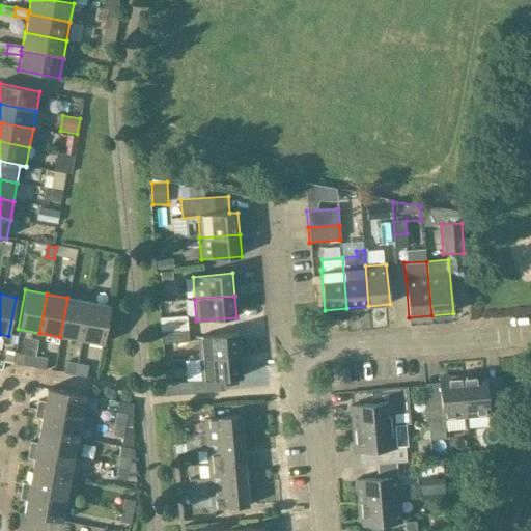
[(88,302),(67,298),(60,337),(81,341),(88,302)]
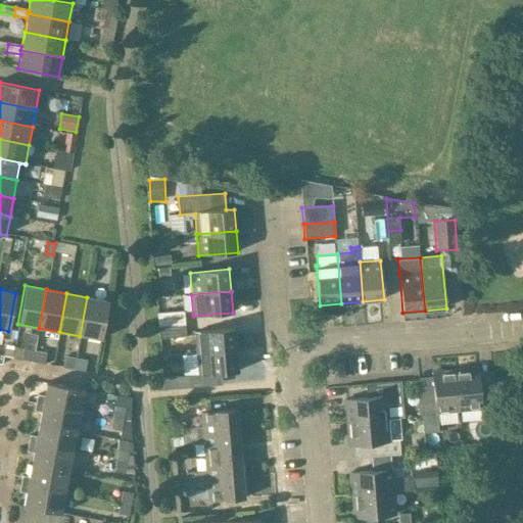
[(108,301),(87,297),(80,336),(101,340),(108,301)]
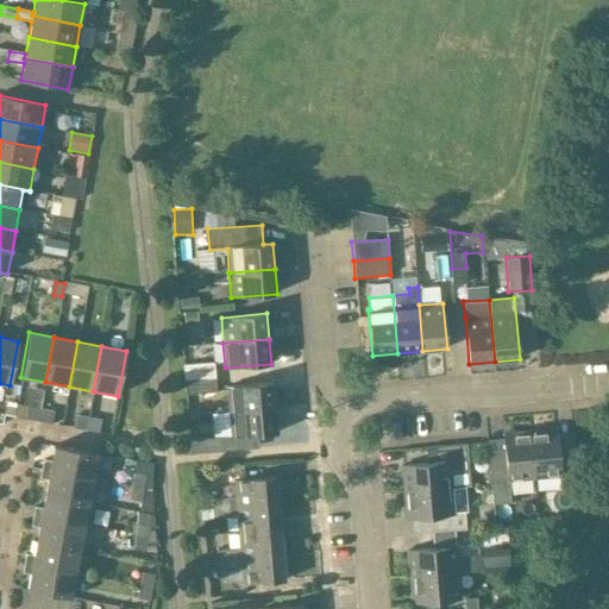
[(183,364),(184,381),(215,378),(214,363),(183,364)]
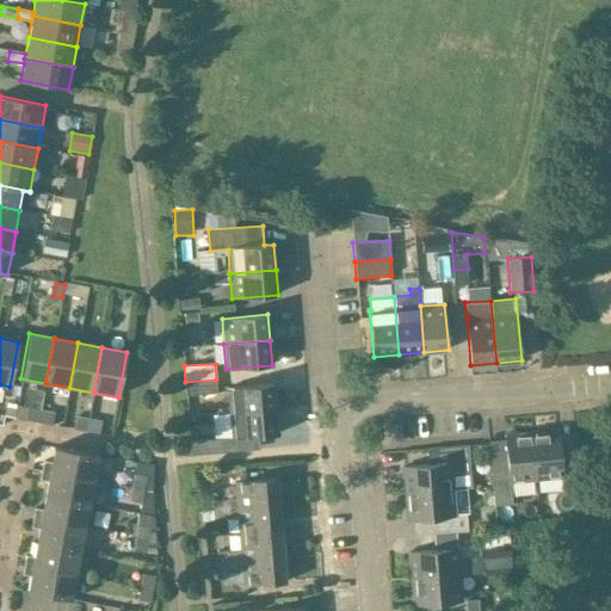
[(217,394),(216,380),(185,382),(186,396),(217,394)]
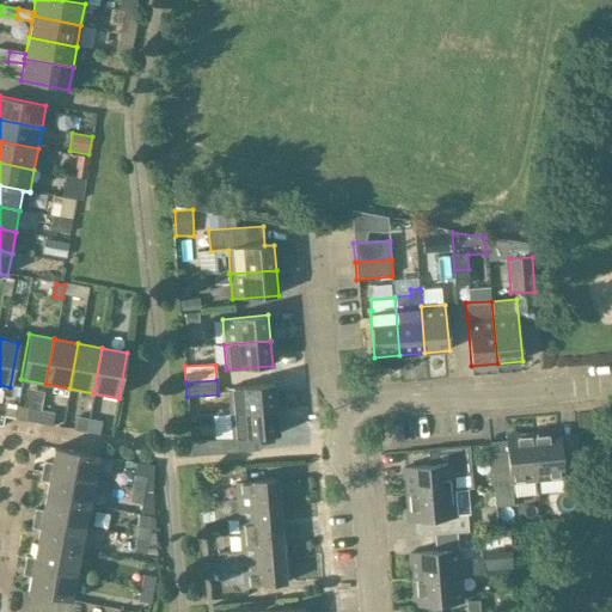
[(228,389),(230,414),(276,410),(274,384),(228,389)]
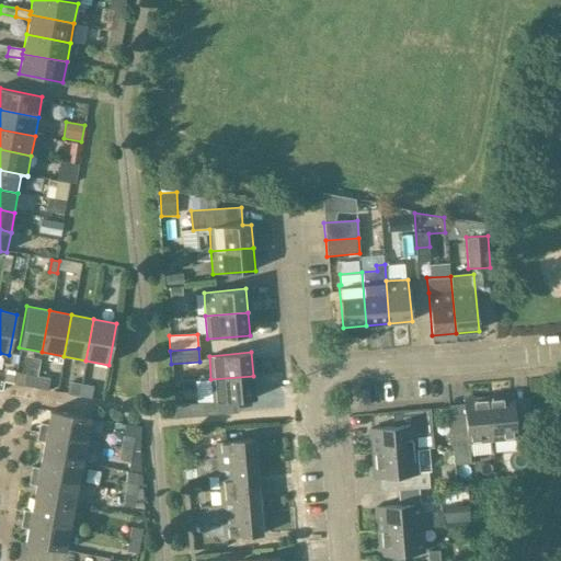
[(24,387),(34,389),(37,377),(26,375),(24,387)]
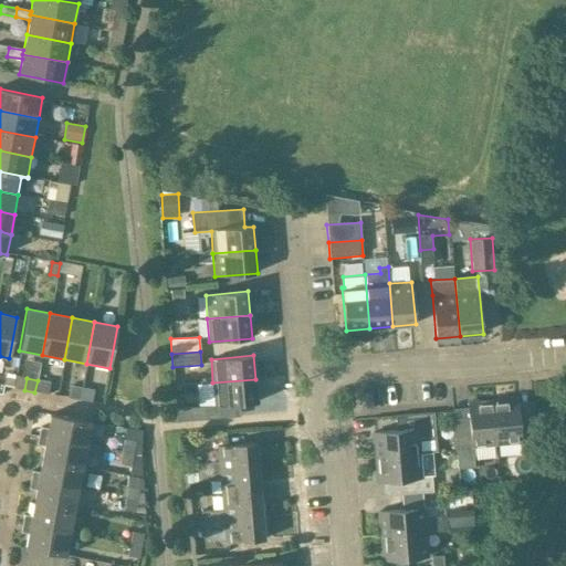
[(215,407),(240,405),(258,402),(255,379),(212,383),(215,405),(215,407)]
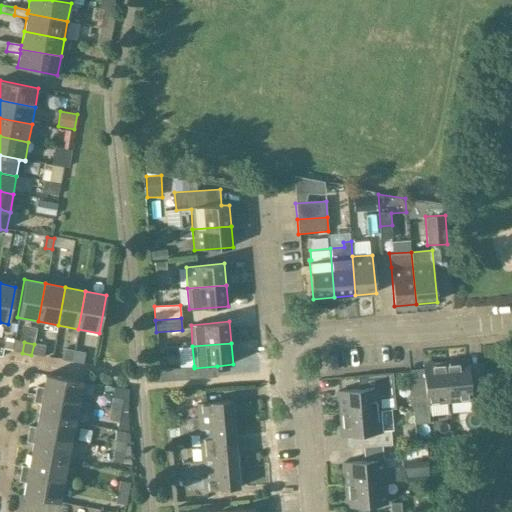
[(31,355),(43,357),(45,346),(34,344),(31,355)]
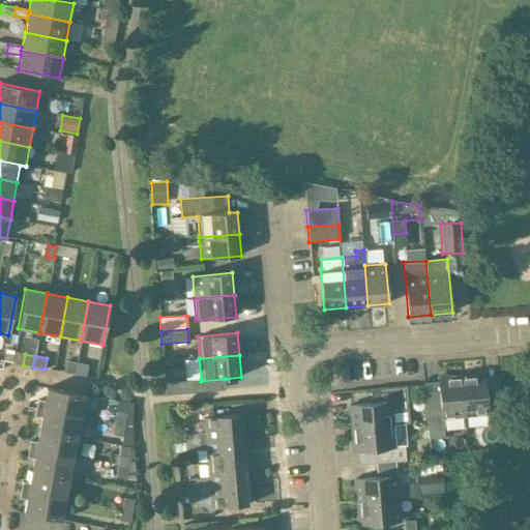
[(63,373),(75,375),(77,363),(65,361),(63,373)]
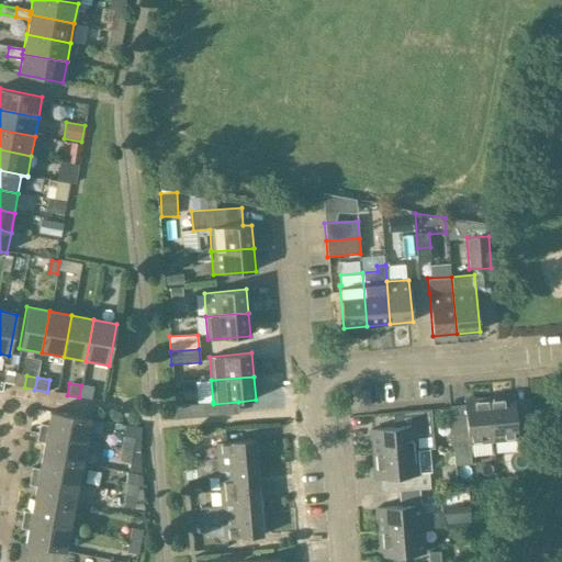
[(93,388),(81,385),(79,397),(91,400),(93,388)]
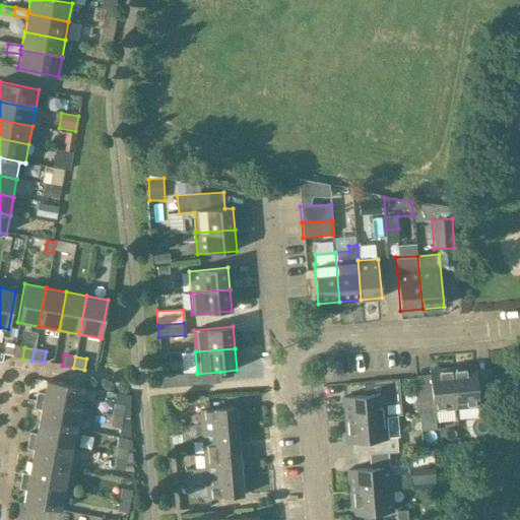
[(456,408),(478,406),(479,416),(495,415),(493,388),(477,390),(474,366),(452,368),(456,408)]
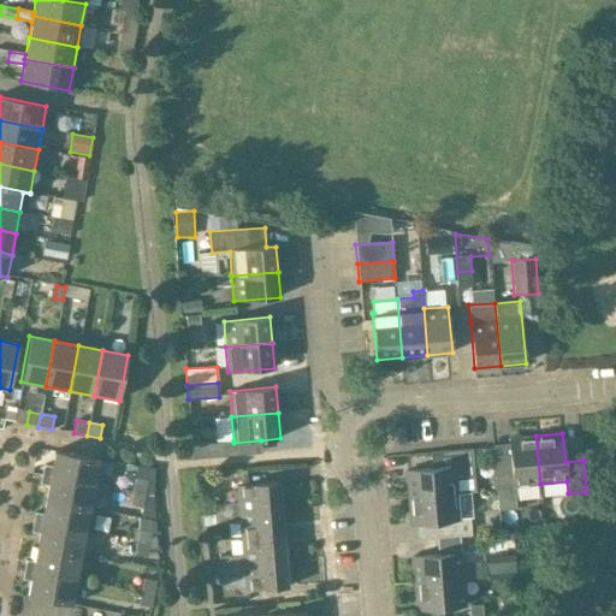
[(509,438),(510,444),(493,445),(499,511),(517,509),(516,486),(540,484),(535,436),(509,438)]
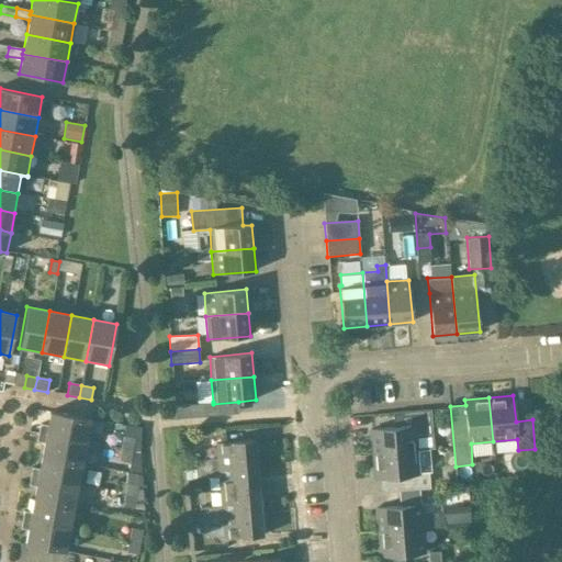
[(213,404),(213,402),(175,405),(176,419),(237,414),(239,414),(238,402),(213,404)]
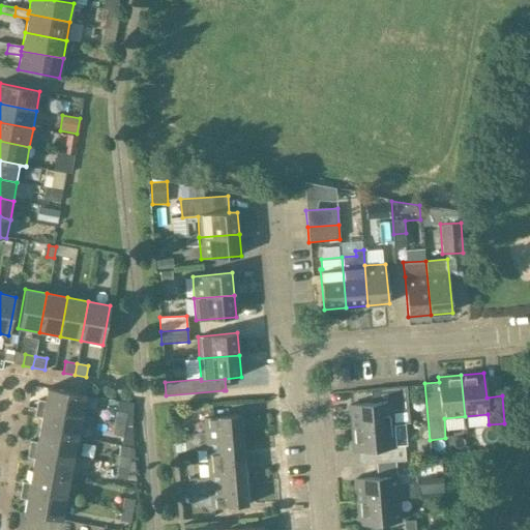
[(371,389),(372,403),(350,405),(352,429),(392,424),(391,411),(406,410),(404,386),(371,389)]
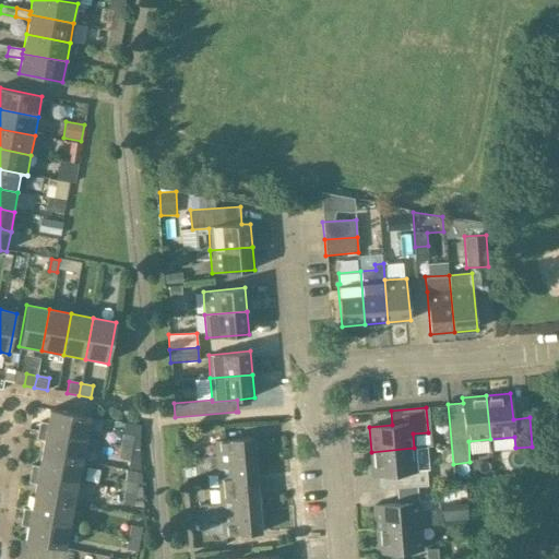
[(39,423),(38,431),(85,440),(90,417),(49,409),(46,424),(39,423)]
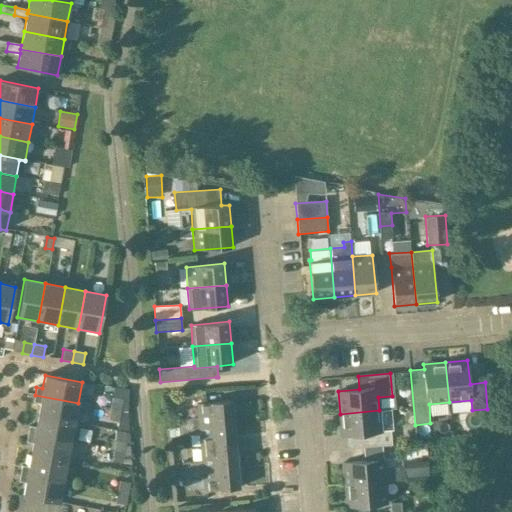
[(105,408),(110,409),(121,411),(124,393),(108,390),(105,408)]
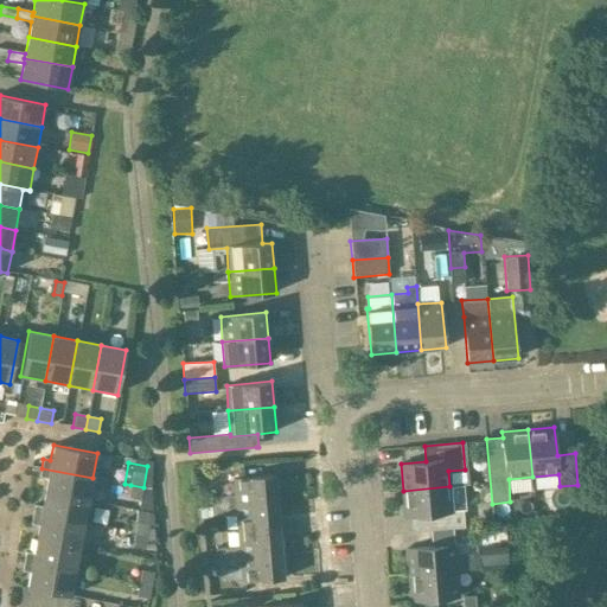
[(89,500),(93,478),(42,468),(39,478),(48,479),(44,493),(89,500)]
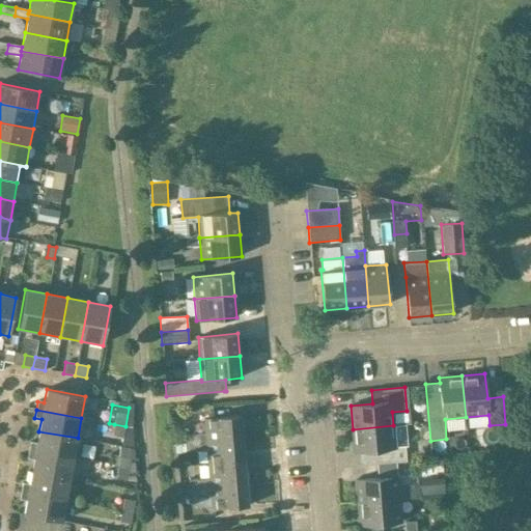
[(204,418),(205,434),(185,435),(186,443),(243,439),(241,416),(204,418)]
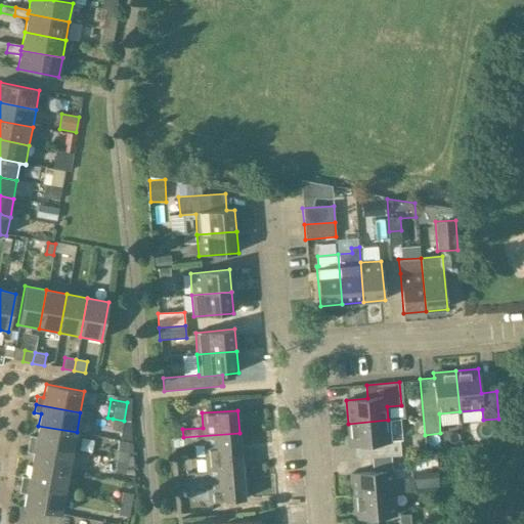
[(122,432),(124,421),(113,419),(111,429),(122,432)]
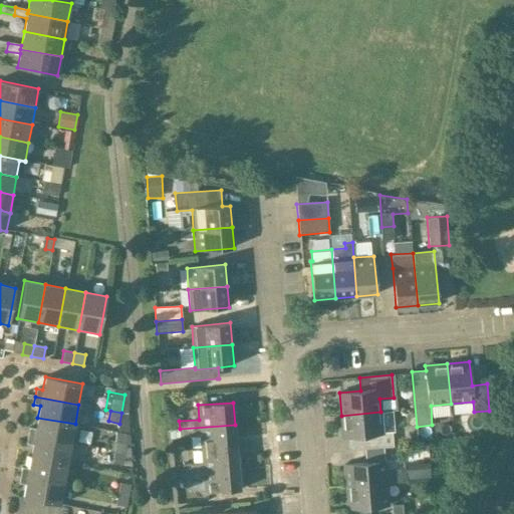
[(380,412),(341,416),(342,438),(363,437),(364,450),(383,448),(394,447),(393,433),(382,434),(380,412)]
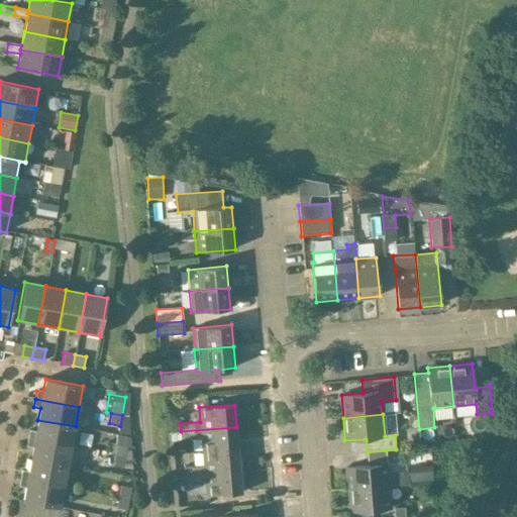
[(72,446),(76,426),(37,420),(35,432),(29,431),(28,438),(72,446)]
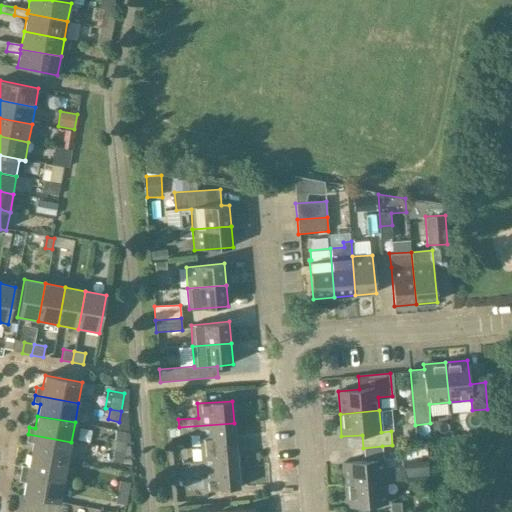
[(199,434),(200,447),(235,445),(234,423),(179,427),(169,428),(169,436),(199,434)]
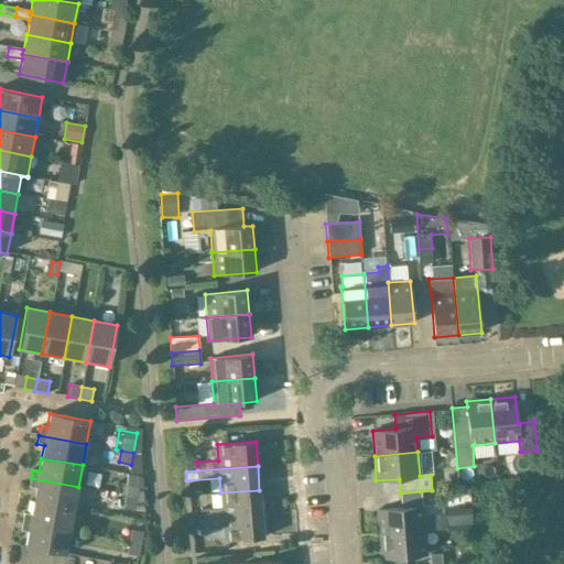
[(129,474),(127,486),(125,496),(138,498),(139,488),(143,488),(143,477),(129,474)]
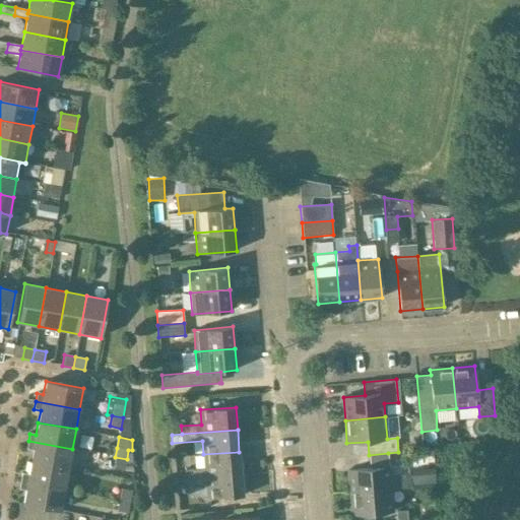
[(69,469),(72,449),(28,441),(27,449),(33,450),(30,462),(69,469)]
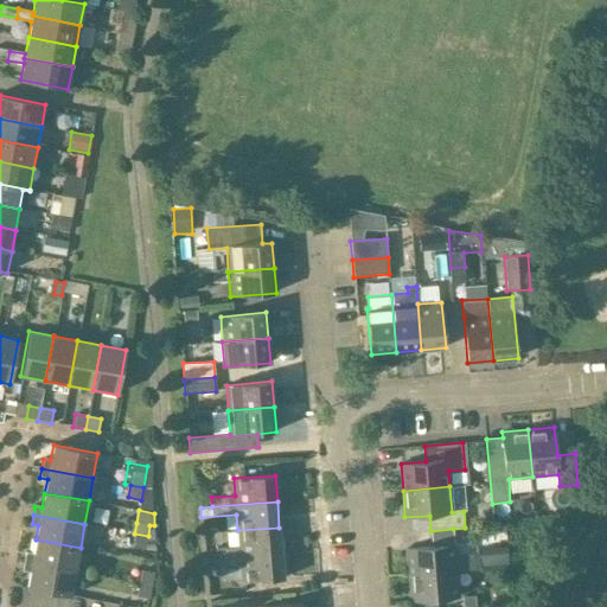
[(237,530),(240,547),(216,548),(216,557),(281,553),(279,528),(237,530)]
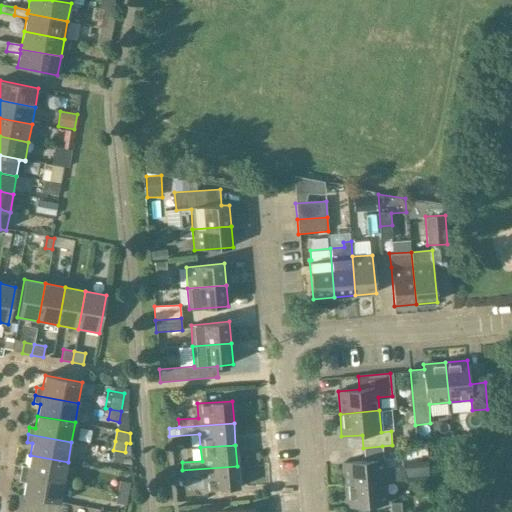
[(382,446),(363,448),(364,461),(383,459),(382,446)]
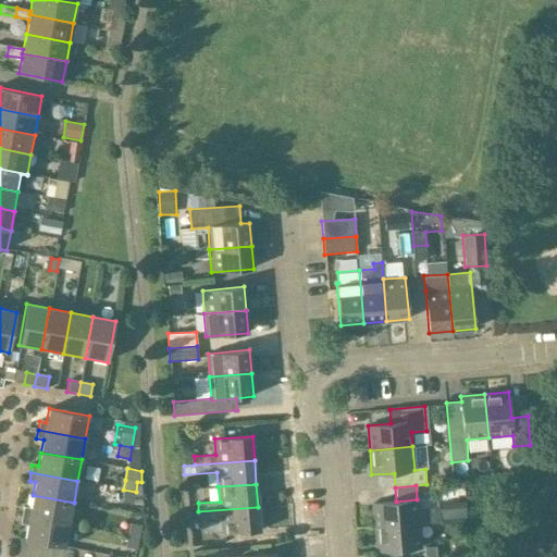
[(134,504),(136,492),(123,490),(121,502),(134,504)]
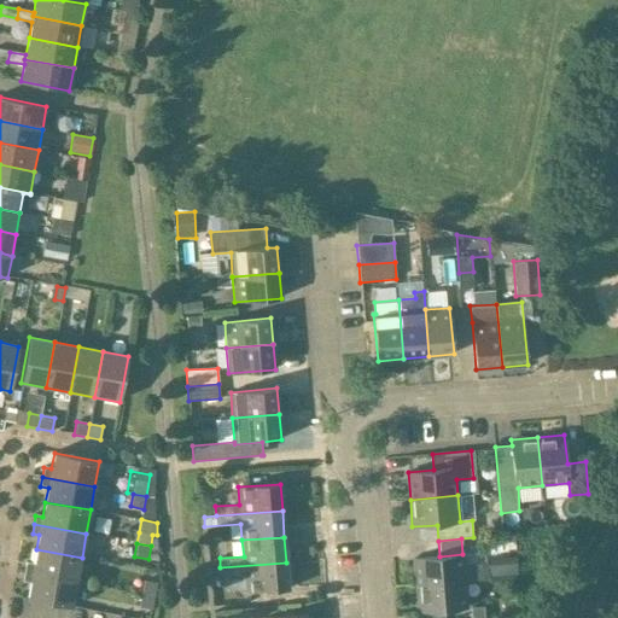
[(27,563),(24,572),(77,582),(82,558),(36,549),(34,564),(27,563)]
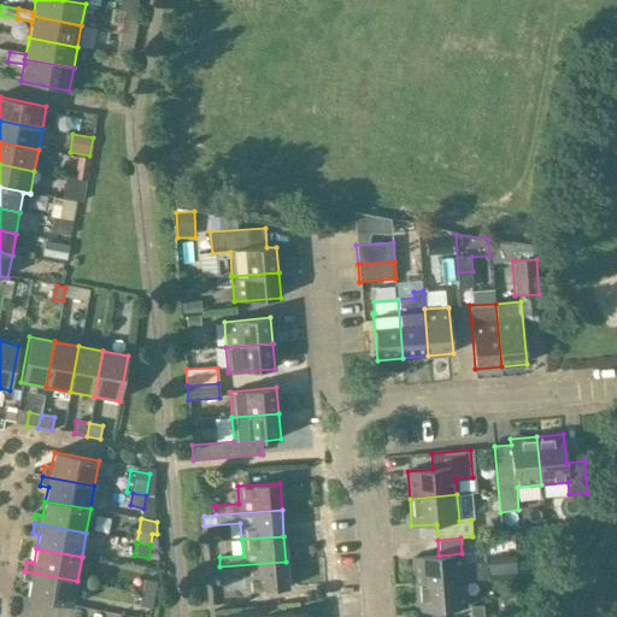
[(488,562),(463,563),(462,553),(439,556),(413,558),(416,585),(464,581),(489,579),(488,562)]
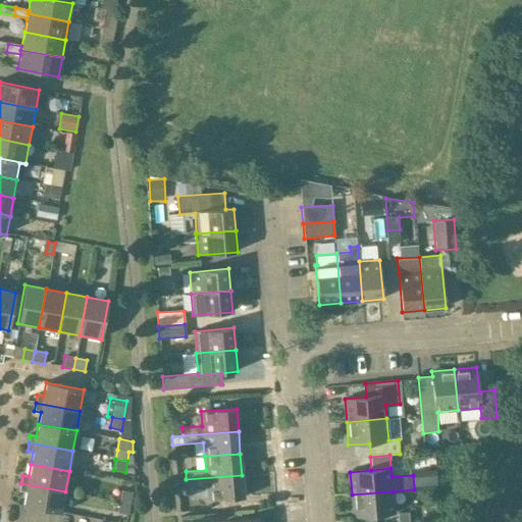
[(244,498),(242,475),(186,479),(187,487),(207,485),(208,501),(244,498)]
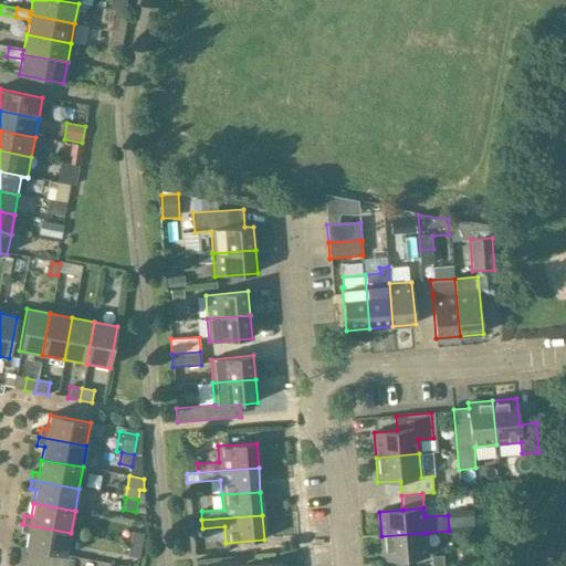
[(66,556),(71,533),(22,524),(21,532),(28,533),(25,548),(66,556)]
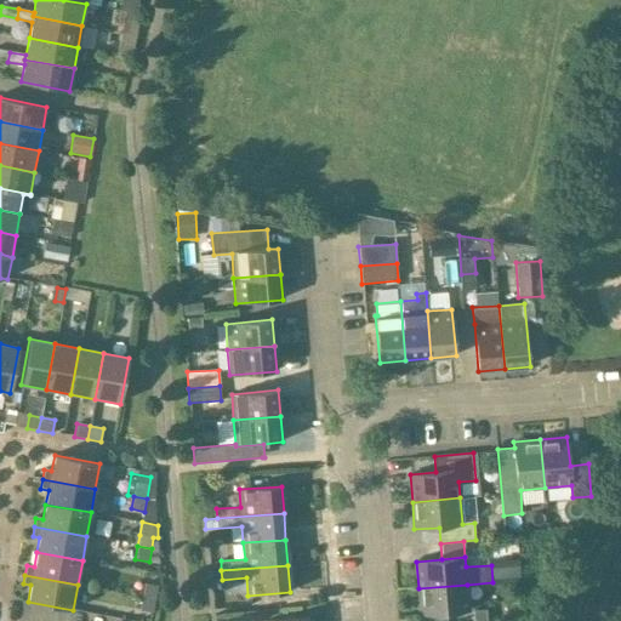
[(144,584),(142,596),(157,599),(158,586),(144,584)]
